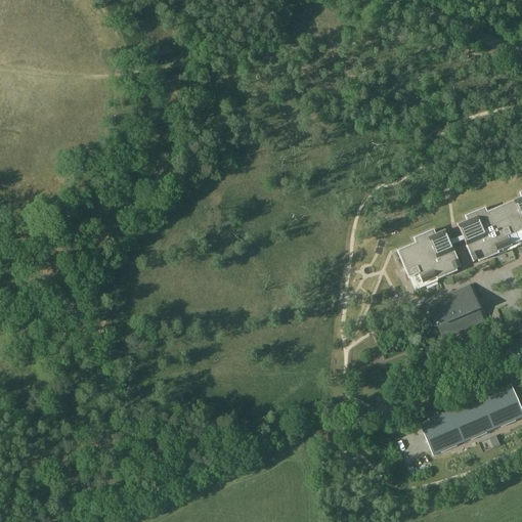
[(507,192),(521,185),(521,182),(519,177),(503,185),(507,192)]
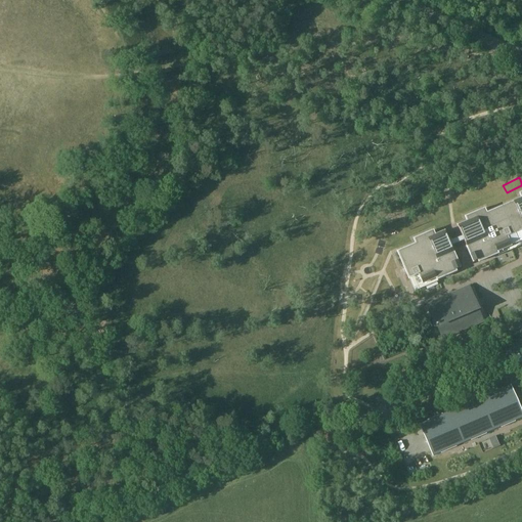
[(452,244),(466,238),(475,260),(479,258),(480,260),(499,252),(498,250),(512,244),(509,234),(521,228),(521,191),(521,198),(488,211),(486,207),(467,215),(469,219),(459,223),(464,234),(450,241),(452,244)]
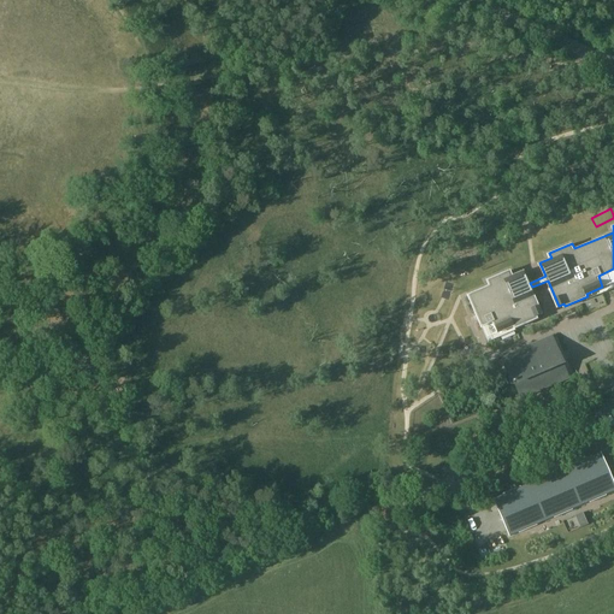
[(532,287),(530,283),(525,270),(513,275),(511,269),(489,279),(491,284),(470,294),(483,325),(494,320),(499,331),(515,325),(515,326),(517,326),(538,317),(537,316),(543,313),(532,287)]
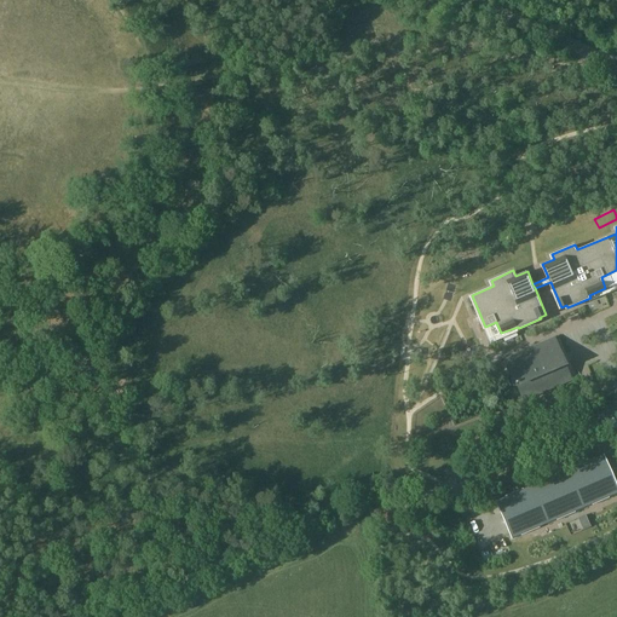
[(557,338),(526,350),(529,355),(509,363),(522,392),(570,372),(557,338)]
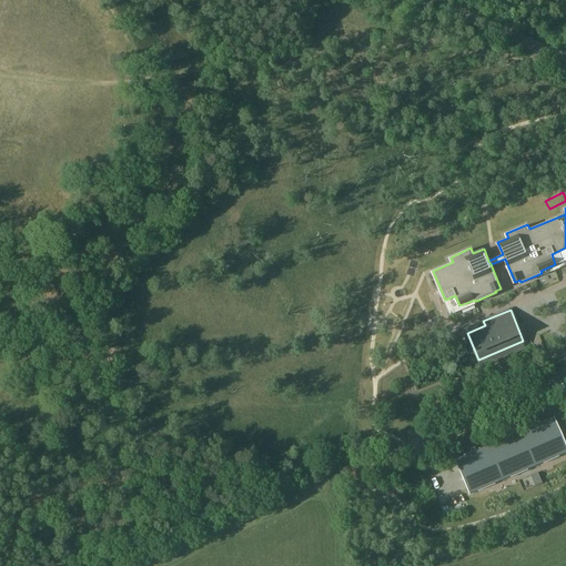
[(448,383),(453,393),(451,394),(455,402),(466,396),(463,388),(462,388),(457,378),(448,383)]
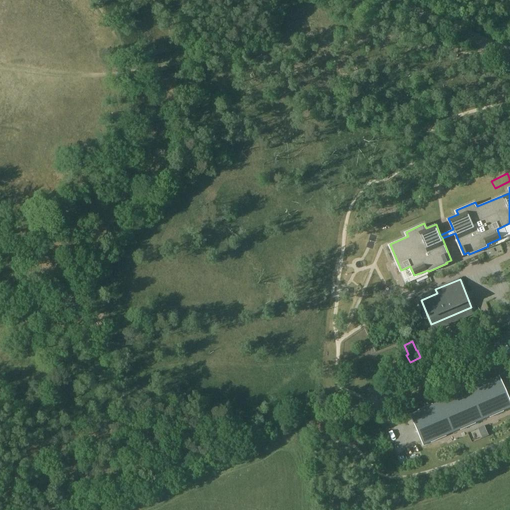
[(509,396),(500,375),(411,413),(424,444),(509,407),(509,396)]
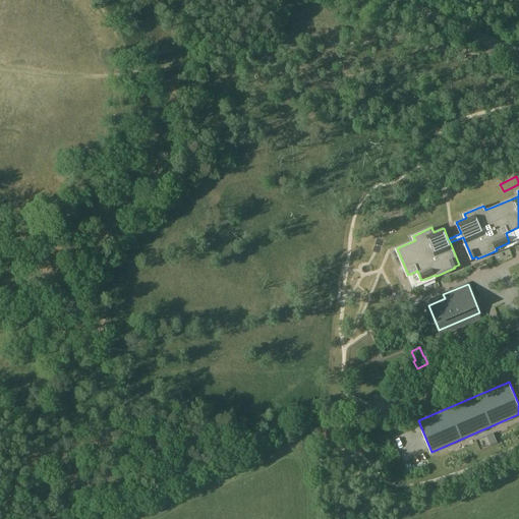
[(428,400),(436,397),(430,386),(423,390),(428,400)]
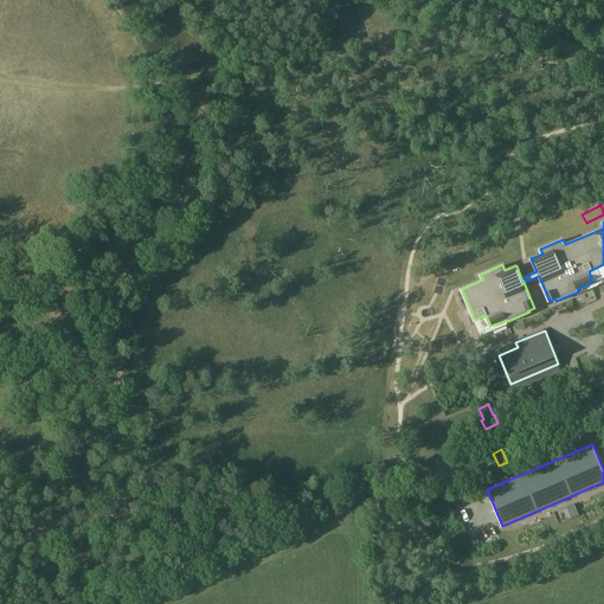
[(193,566),(204,563),(200,553),(190,558),(193,566)]
